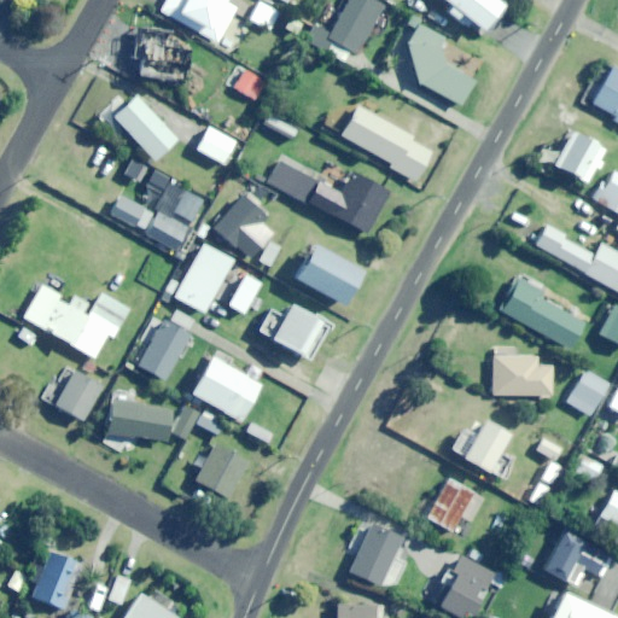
[(168,0),(162,13),(217,42),(238,4),(231,0),(168,0)]
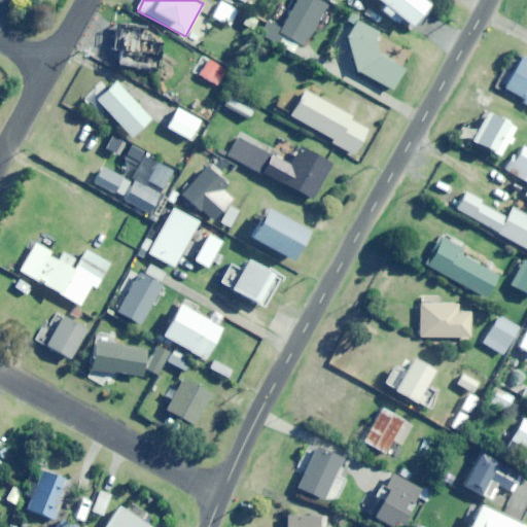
[(296,57),(325,6),(314,0),(296,0),(281,28),(268,21),(259,35),(296,57)]
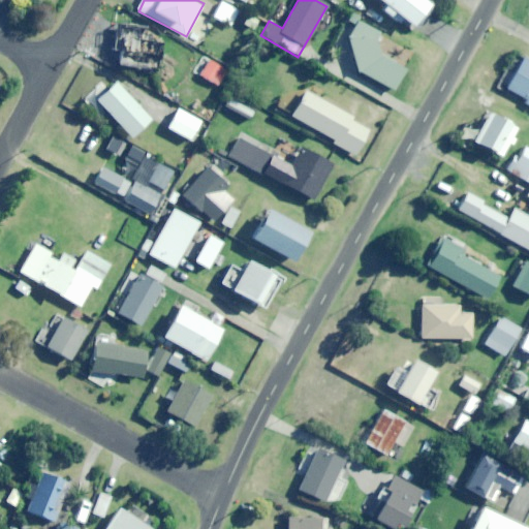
[(421,13),(430,2),(427,0),(375,0),(413,29),(424,16),(421,13)]
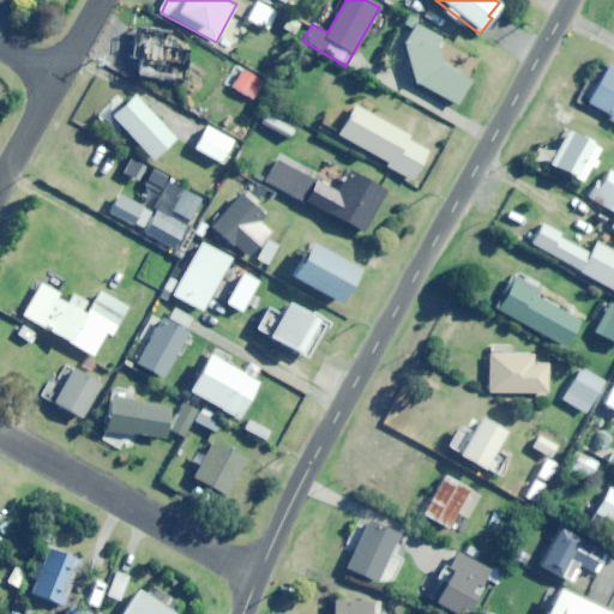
[(266,30),(276,13),(257,4),(248,22),(266,30)]
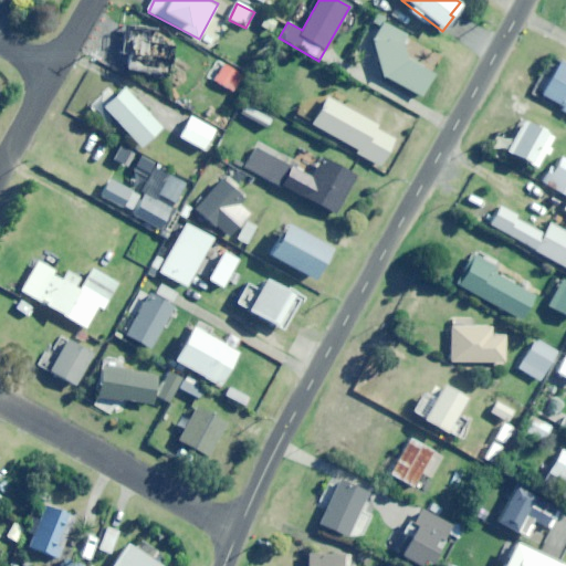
[(408,56),(404,48),(407,35),(383,23),(371,42),(380,76),(420,97),(433,71),(408,56)]
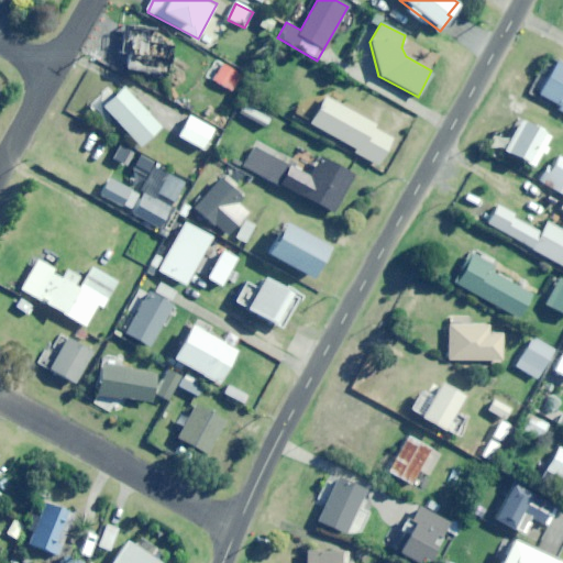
[(155,40),(156,33),(122,29),(119,55),(125,56),(123,70),(169,77),(174,43),(155,40)]
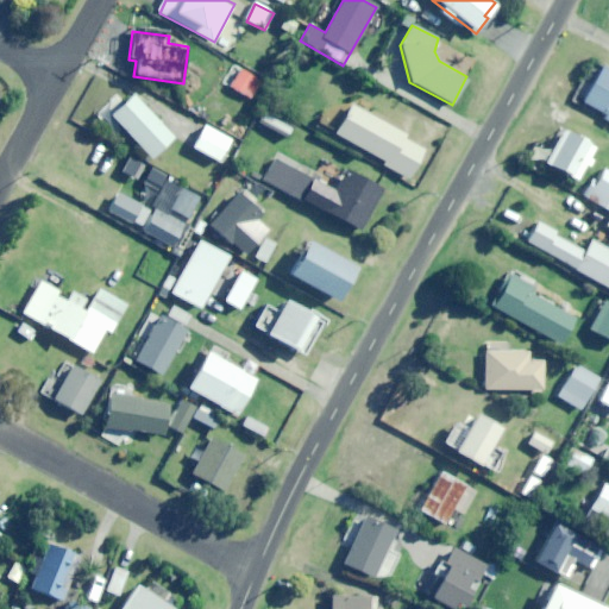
[(608,71),(592,63),(573,99),(604,115),(602,119),(608,121),(608,71)]
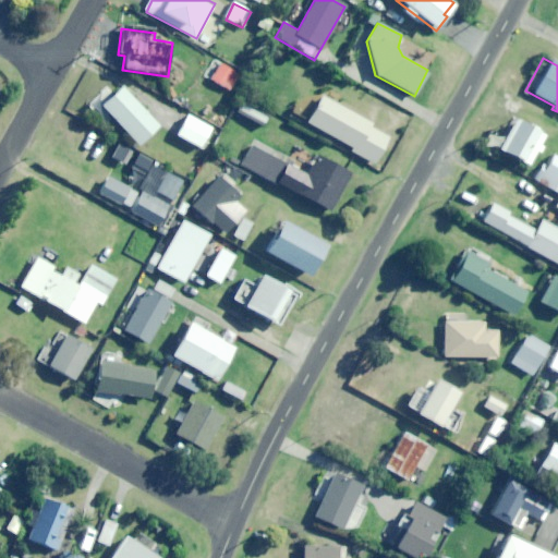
[(229,91),(239,74),(221,64),(211,81),(229,91)]
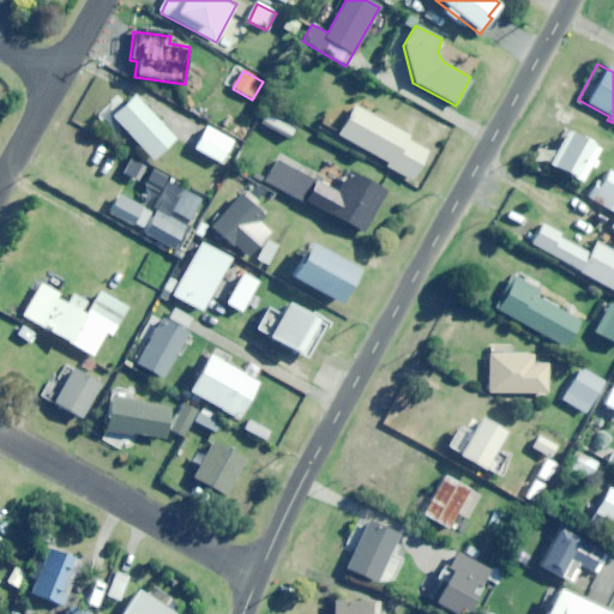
[(152,161),(175,139),(134,96),(113,118),(152,161)]
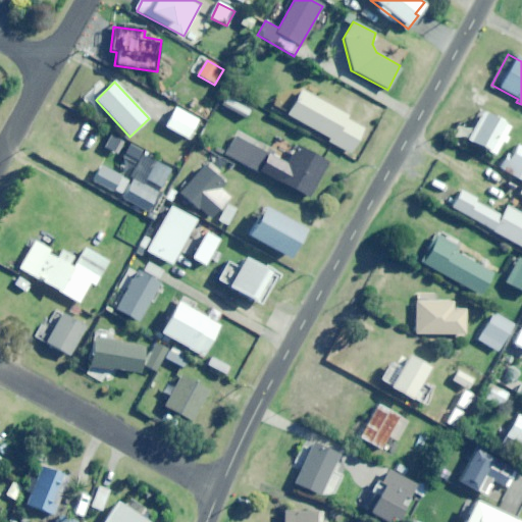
[(345,118),(347,116),(301,91),(286,115),(328,139),(327,142),(350,154),(364,129),(345,118)]
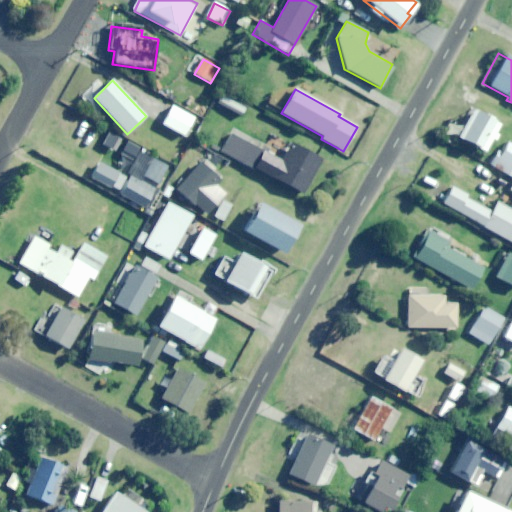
[(184,137),(194,118),(172,106),(162,125),(184,137)]
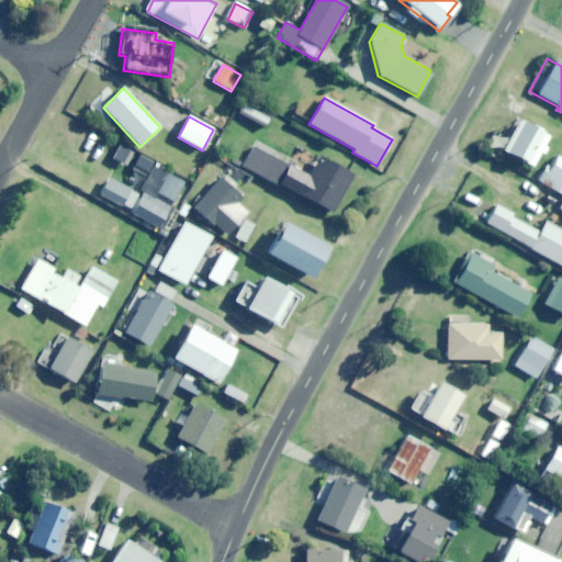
[(532,168),(549,136),(519,120),(503,152),(532,168)]
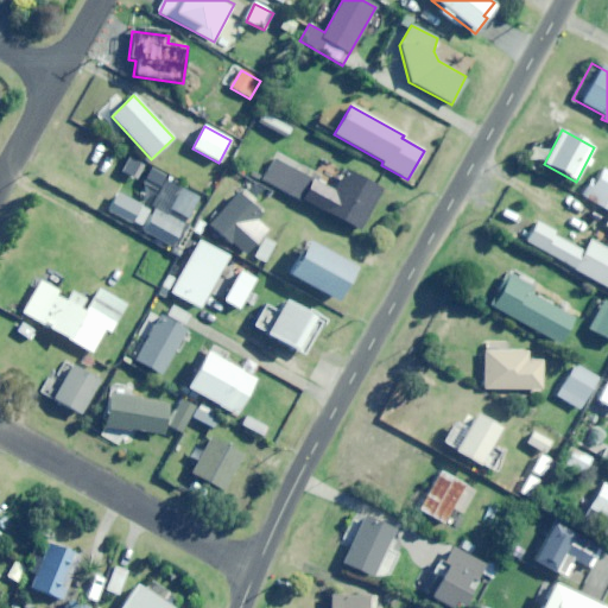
[(298,173),(302,165),(268,149),(258,170),(266,175),(263,182),(363,233),(385,190),(344,170),(334,191),(298,173)]
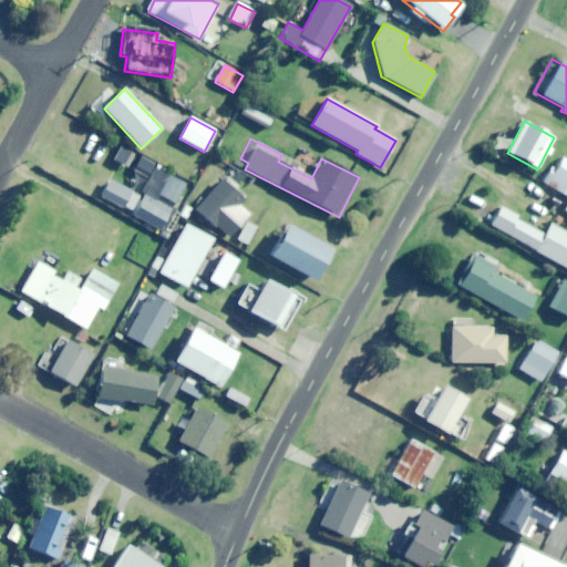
[(164,174),(166,169),(129,150),(120,167),(146,182),(141,193),(144,195),(140,204),(133,199),(136,194),(111,179),(100,198),(161,232),(186,185),(164,174)]
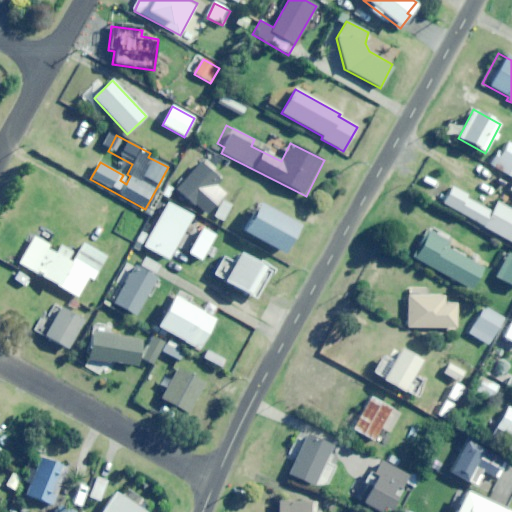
[(511,144),(508,142),(497,159),(511,168),(511,144)]
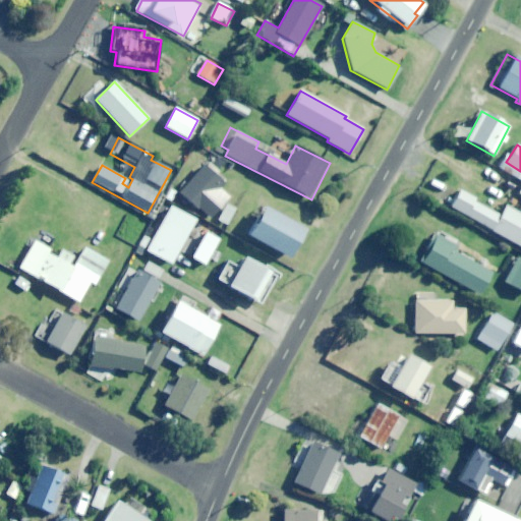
[(220,192),(226,184),(204,165),(179,194),(210,220),(227,198),(220,192)]
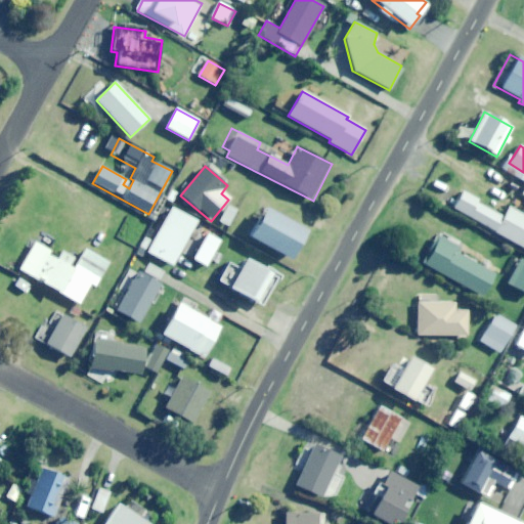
[(523,215),(509,207),(503,218),(461,194),(452,209),(523,249),(523,215)]
